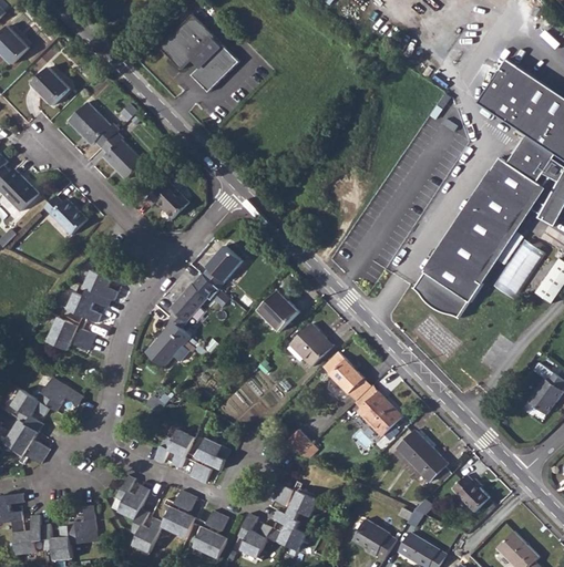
[(211,38),(188,16),(155,49),(177,71),(188,61),(193,55),(202,63),(196,69),(188,76),(205,93),(235,63),(218,45),(216,48),(208,40),(211,38)]
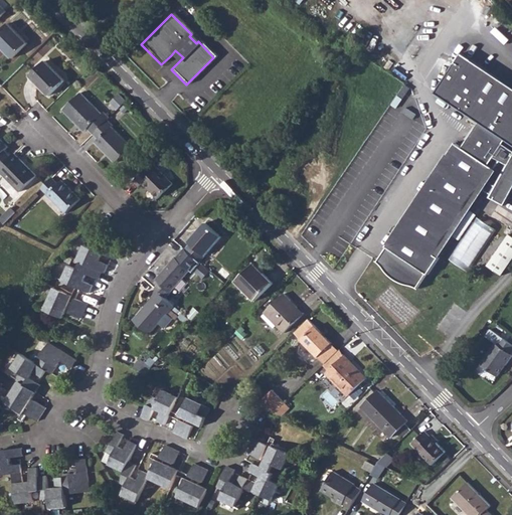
[(4,23),(0,26),(0,49),(8,58),(24,43),(4,23)]
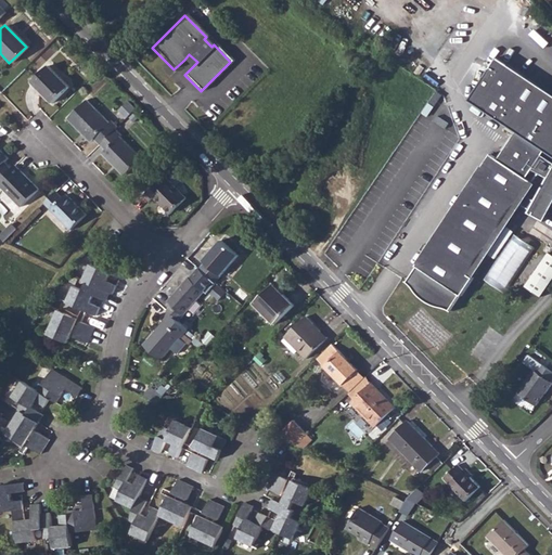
[(197,62),(189,54),(184,60),(192,67),(197,62)]
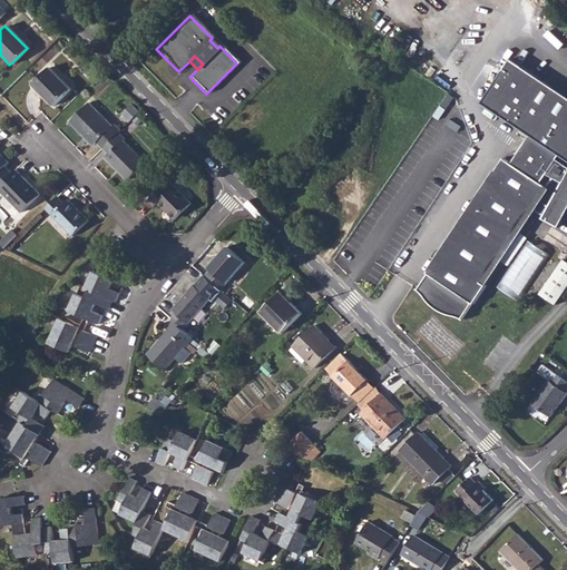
[(566,100),(507,60),(477,105),(524,136),(527,138),(524,141),(521,139),(512,154),(506,165),(539,186),(540,186),(543,182),(544,182),(547,176),(558,183),(545,207),(533,200),(529,207),(533,209),(533,210),(546,218),(545,220),(557,227),(566,207),(566,177),(566,175),(566,172),(553,161),(550,160),(554,156),(556,157),(566,165),(566,100)]
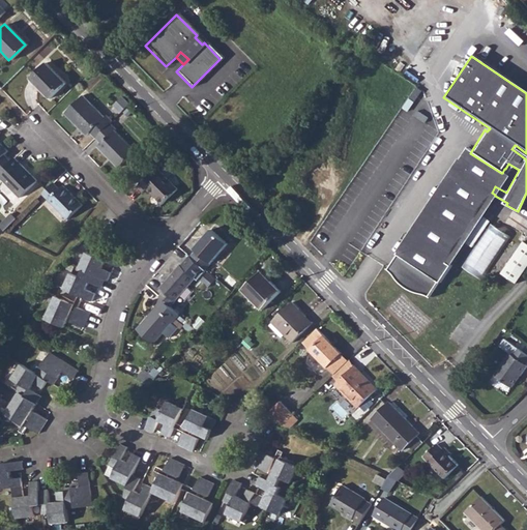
[(44,62),(27,79),(48,98),(63,82),(44,62)]
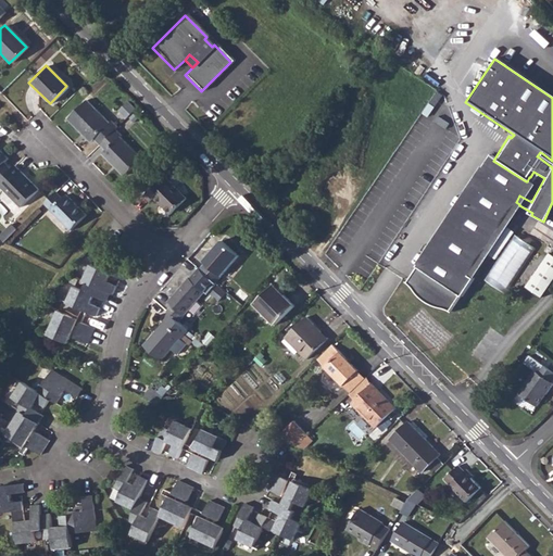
[(90,139),(96,144),(112,129),(114,127),(108,121),(107,123),(85,100),(65,118),(88,141),(90,139)]
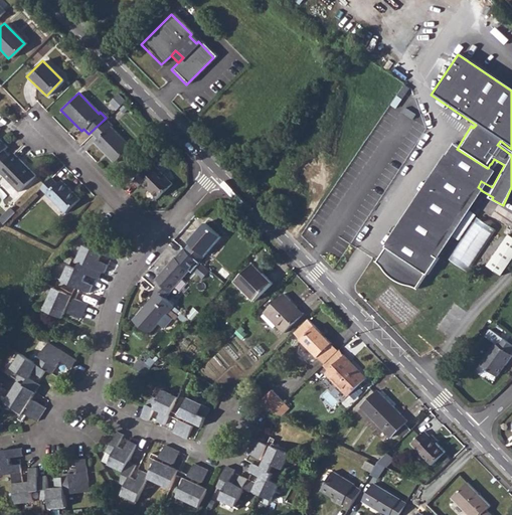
[(122,102),(116,94),(107,103),(114,110),(122,102)]
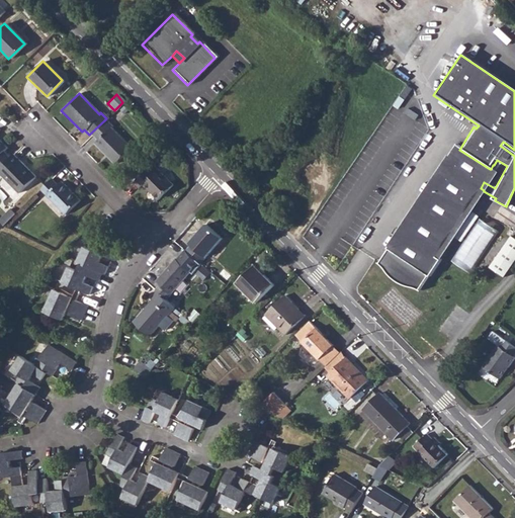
[(104,120),(89,135),(95,140),(92,143),(112,164),(129,148),(108,127),(110,125),(104,120)]
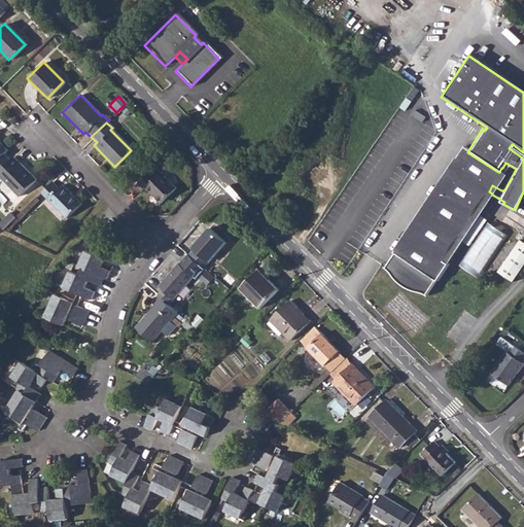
[(498,172),(467,152),(461,148),(405,232),(406,233),(393,251),(395,254),(387,268),(395,278),(404,287),(414,291),(426,294),(435,280),(449,265),(446,261),(458,244),(453,241),(489,191),(492,185),(495,179),(499,173),(498,173),(498,172)]
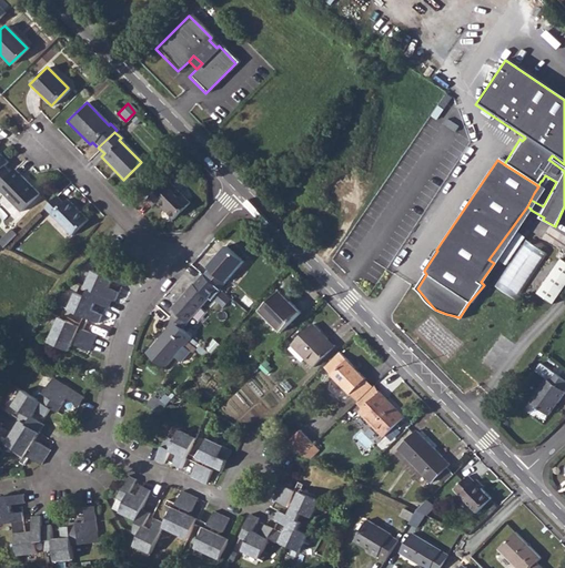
[(0,192),(18,211),(36,192),(11,168),(8,171),(0,178),(0,192)]
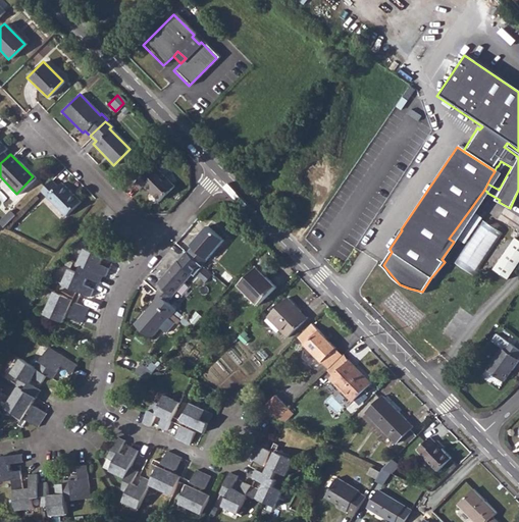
[(147,168),(131,185),(137,190),(141,187),(156,202),(171,186),(156,170),(153,173),(147,168)]
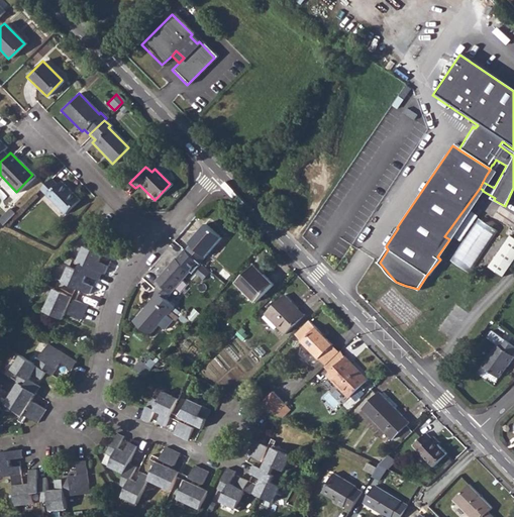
[(47,176),(37,187),(63,212),(77,197),(59,179),(55,183),(47,176)]
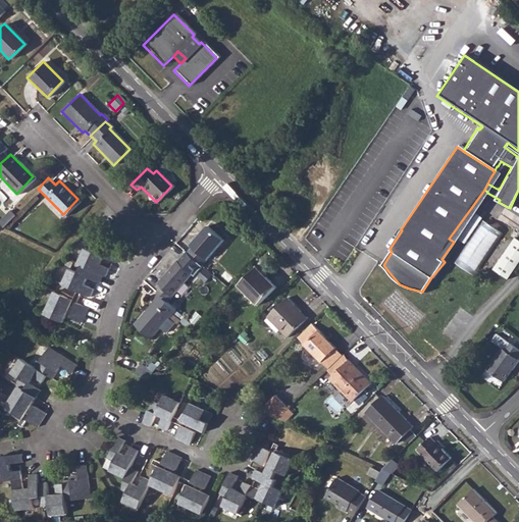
[(6,208),(0,213),(0,225),(11,214),(6,208)]
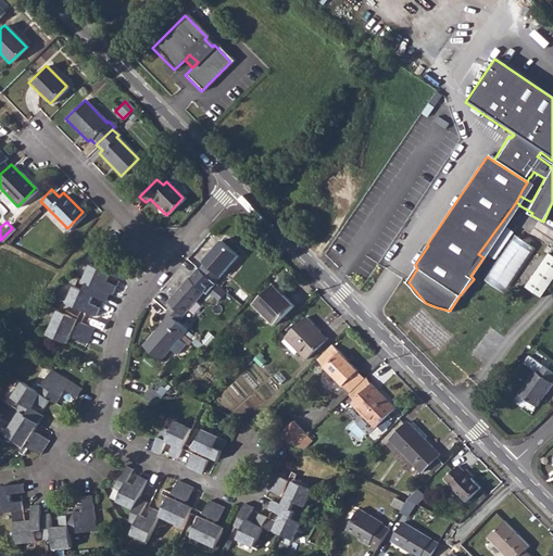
[(503,293),(532,248),(512,235),(482,279),(503,293)]
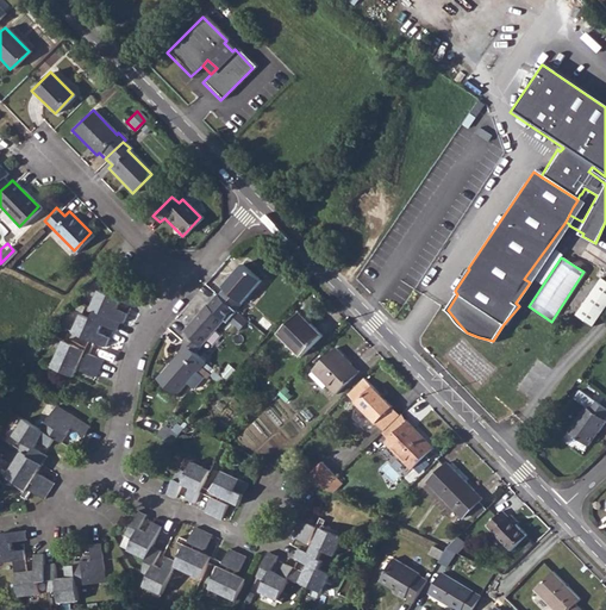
[(219,288),(216,293),(232,309),(256,280),(237,265),(218,286),(219,288)]
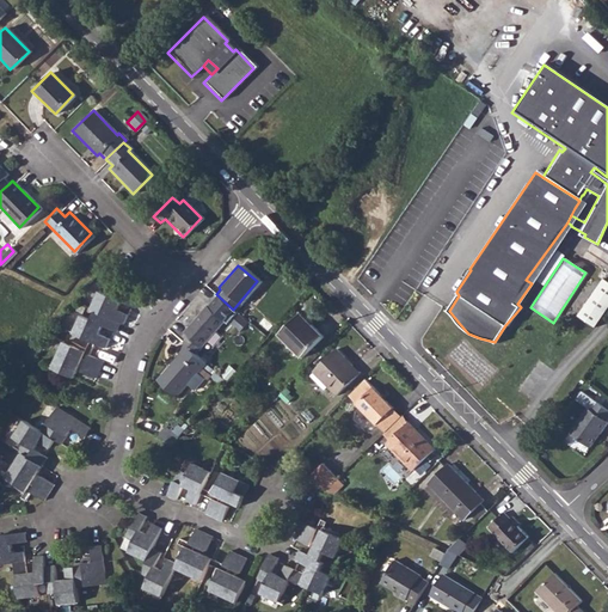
[(607,281),(602,277),(576,316),(593,328),(607,304),(607,281)]
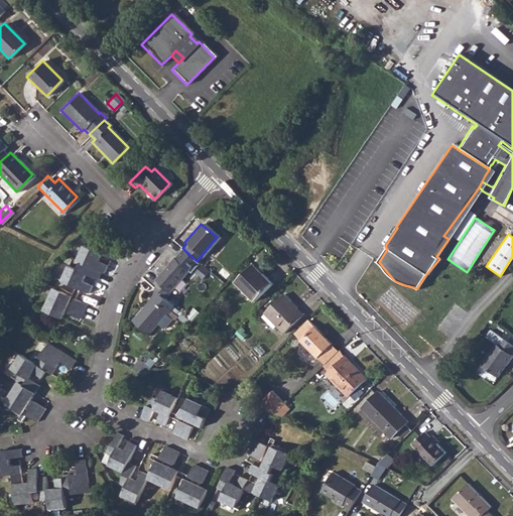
[(70,295),(51,287),(41,310),(59,319),(67,302),(70,303),(66,313),(79,318),(85,303),(74,299),(78,288),(87,293),(91,285),(81,281),(84,274),(96,280),(100,272),(102,272),(105,264),(96,261),(99,254),(111,259),(114,251),(93,242),(90,249),(81,245),(75,260),(79,262),(76,269),(67,265),(59,280),(74,286),(70,295)]
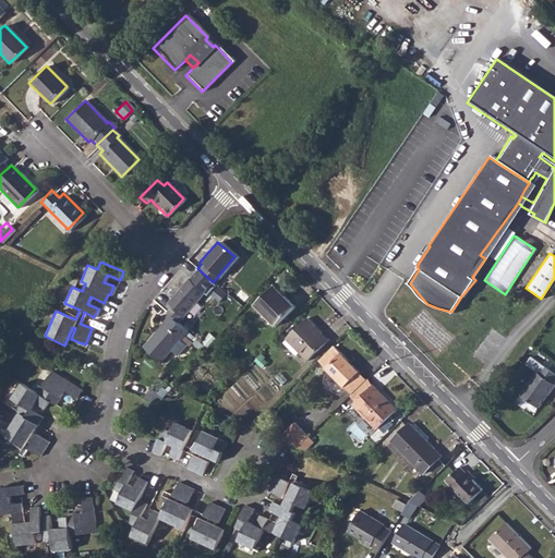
[(197,268),(196,268),(186,279),(185,278),(165,302),(168,305),(163,312),(165,314),(175,323),(201,291),(204,294),(214,283),(213,282),(197,268)]
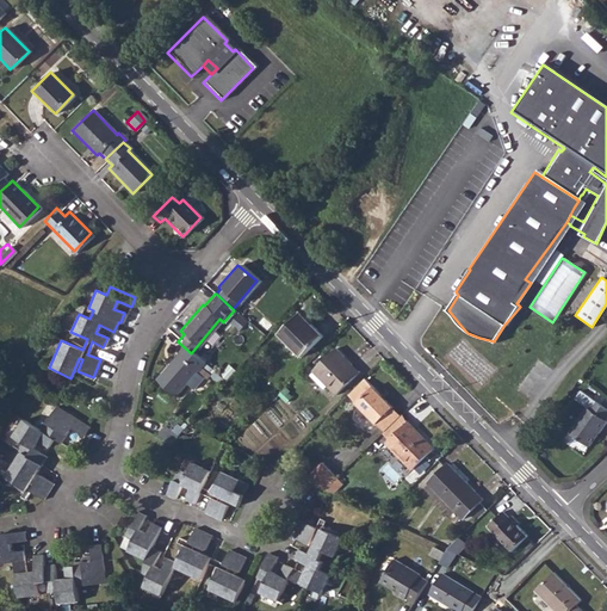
[(298,313),(278,332),(299,356),(320,335),(298,313)]
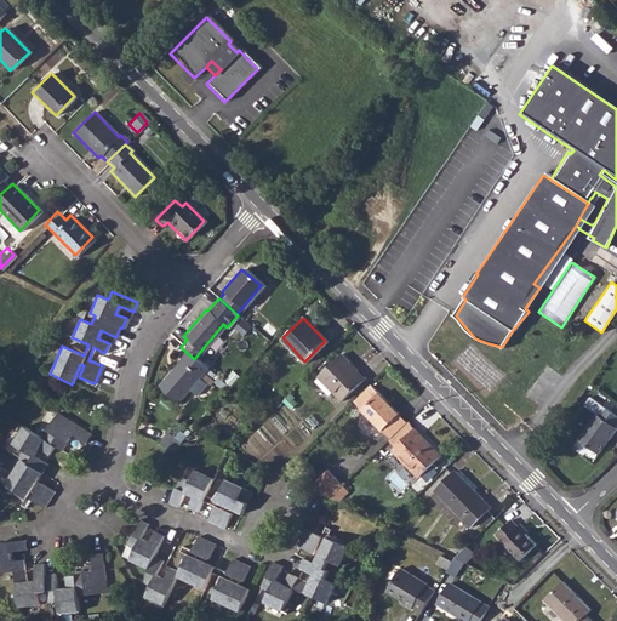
[(246,322),(236,322),(236,331),(246,331),(246,322)]
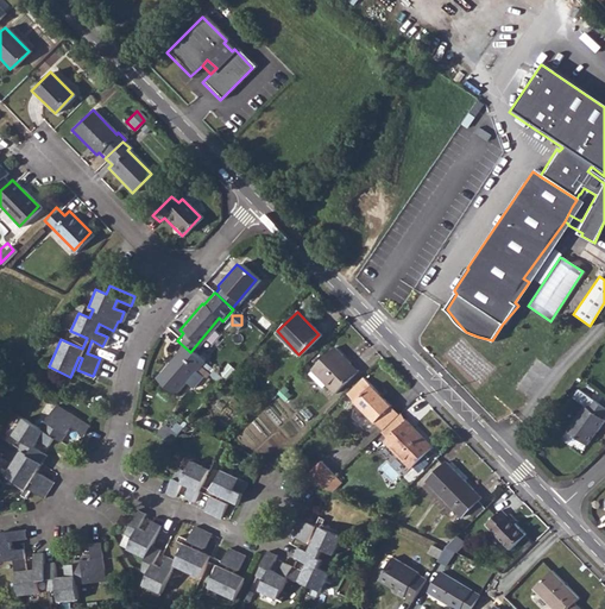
[(190,352),(180,343),(174,350),(175,353),(152,378),(170,395),(182,382),(189,388),(199,376),(191,370),(200,360),(190,352)]
